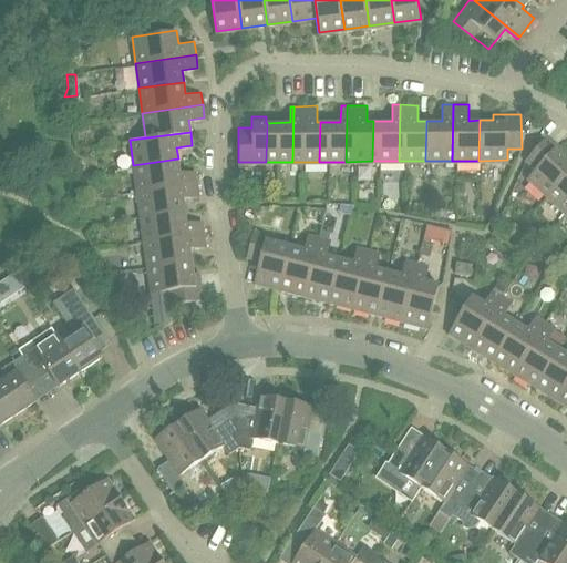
[(566,151),(547,133),(524,159),(534,169),(526,177),(546,195),(566,172),(566,160),(564,157),(566,153),(566,151)]
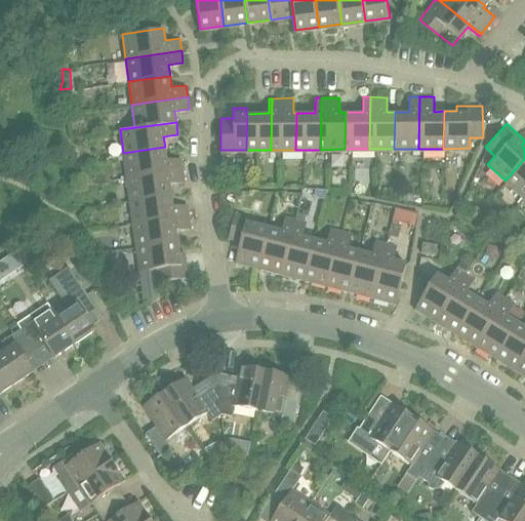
[(123,153),(126,175),(183,168),(180,157),(166,158),(165,147),(123,153)]
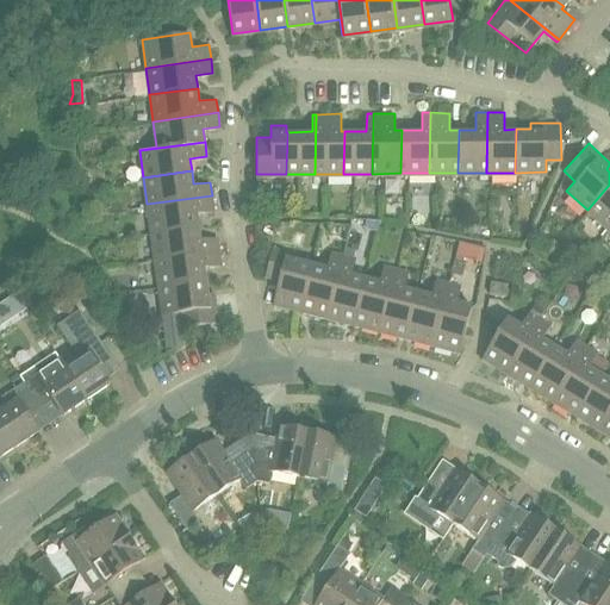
[(391,174),(391,192),(405,192),(405,174),(391,174)]
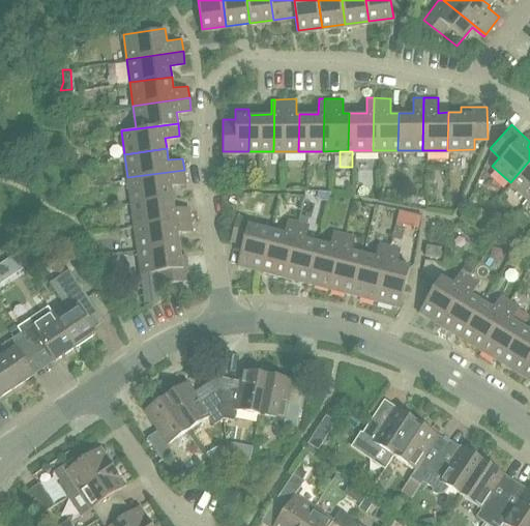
[(529,161),(510,182),(528,198),(529,195),(529,161)]
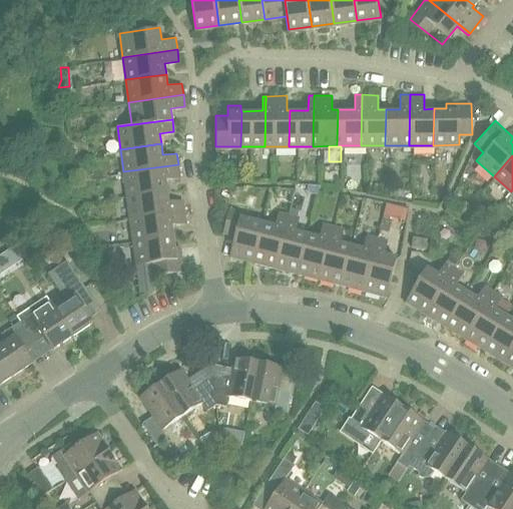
[(123,171),(126,194),(167,189),(165,177),(180,176),(178,164),(123,171)]
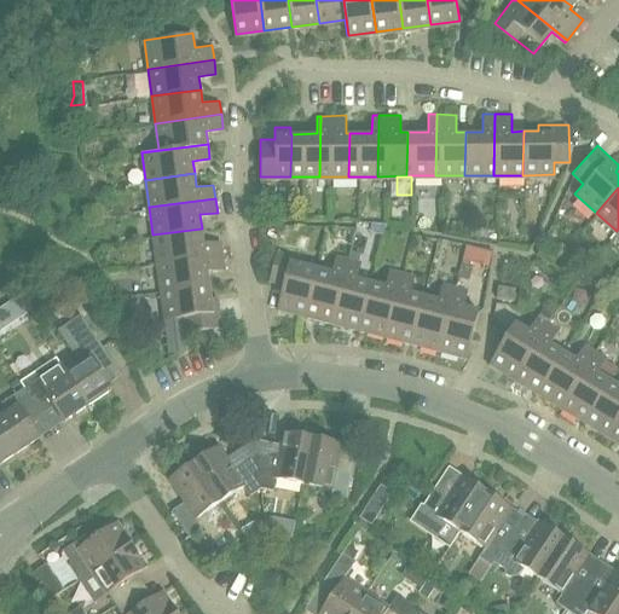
[(152,235),(156,262),(223,253),(221,239),(203,242),(202,229),(152,235)]
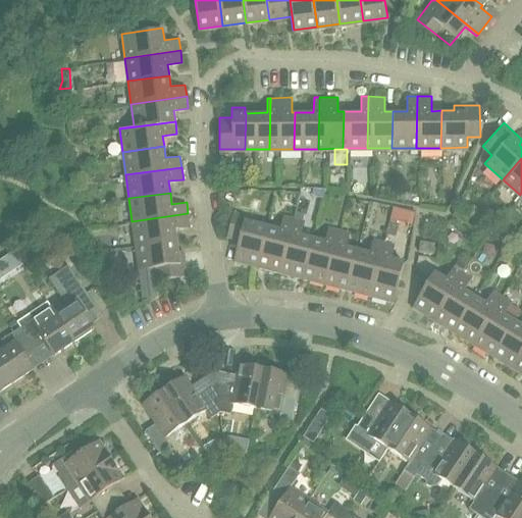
[(393,204),(390,217),(399,219),(401,207),(393,204)]
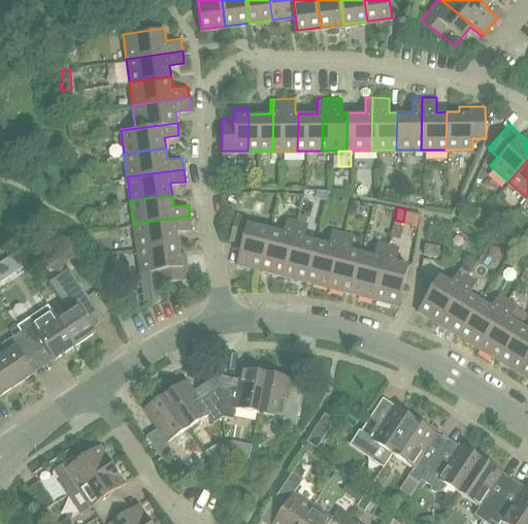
[(228,238),(241,241),(236,262),(260,268),(270,227),(260,225),(261,218),(235,211),(228,238)]
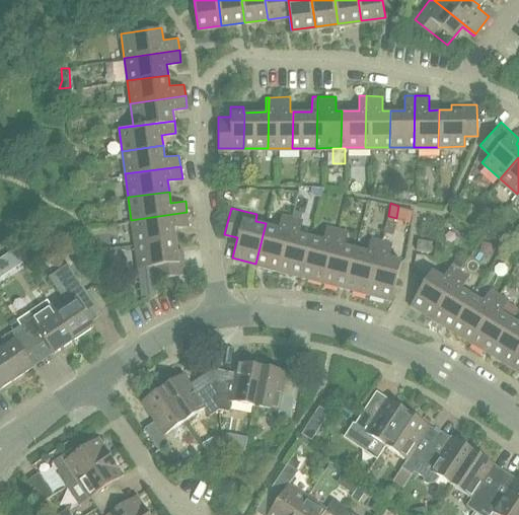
[(131,220),(134,242),(175,237),(174,226),(189,224),(187,212),(131,220)]
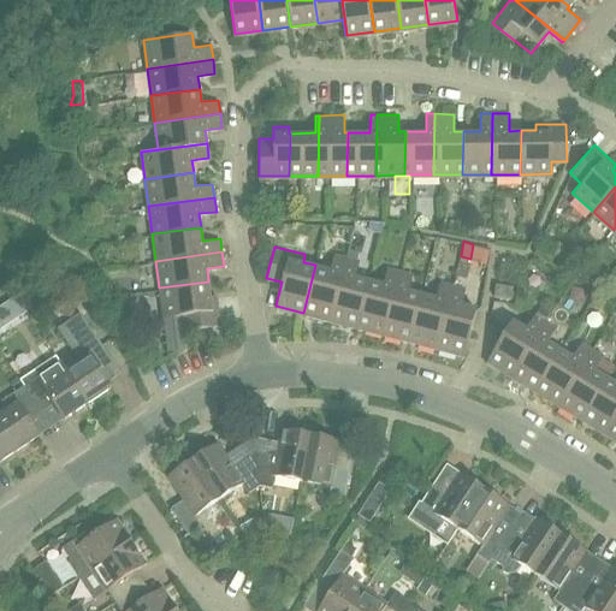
[(303,313),(330,320),(347,255),(335,251),(331,268),(315,265),(303,313)]
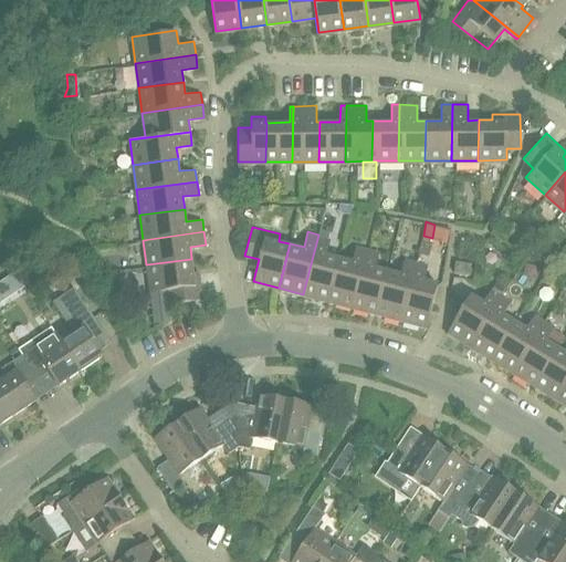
[(303,294),(327,300),(339,257),(326,252),(329,237),(318,235),(303,294)]
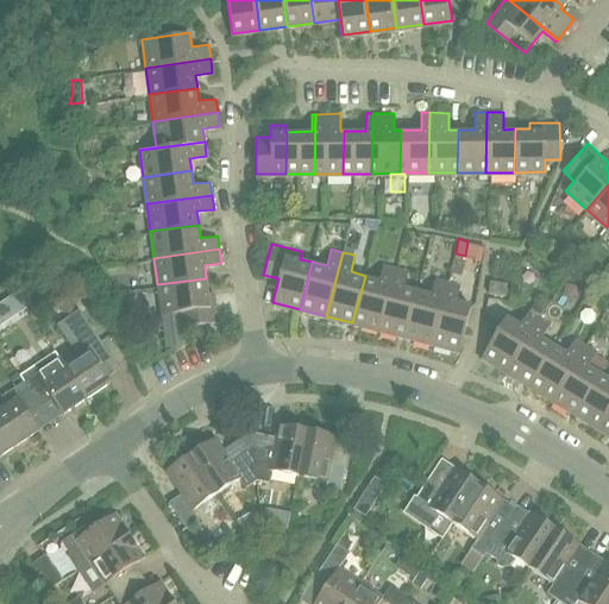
[(576,276),(584,269),(576,260),(567,269),(576,276)]
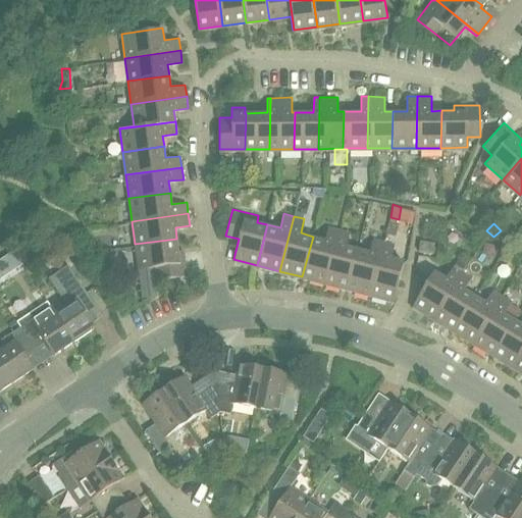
[(302,276),(324,282),(338,227),(328,225),(324,240),(313,237),(302,276)]
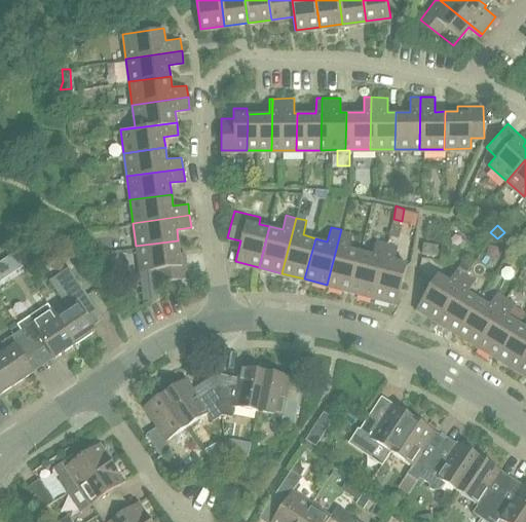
[(327,285),(349,291),(361,250),(348,247),(352,232),(341,229),(327,285)]
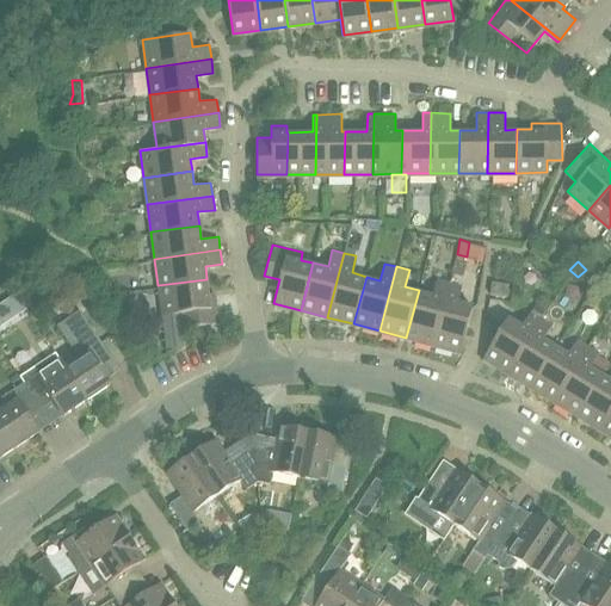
[(559,273),(547,266),(543,271),(545,277),(550,280),(556,278),(559,273)]
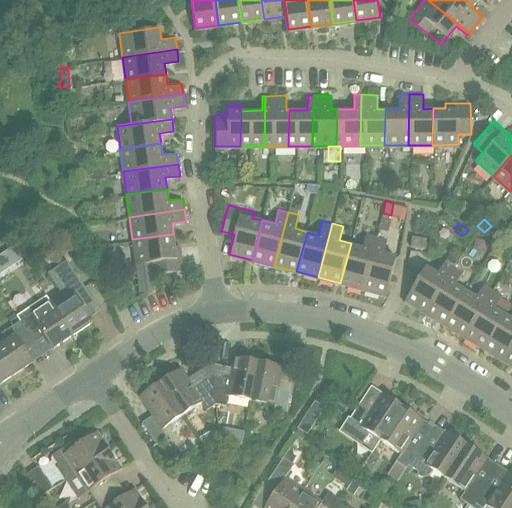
[(340,283),(362,288),(376,235),(366,232),(362,246),(351,243),(340,283)]
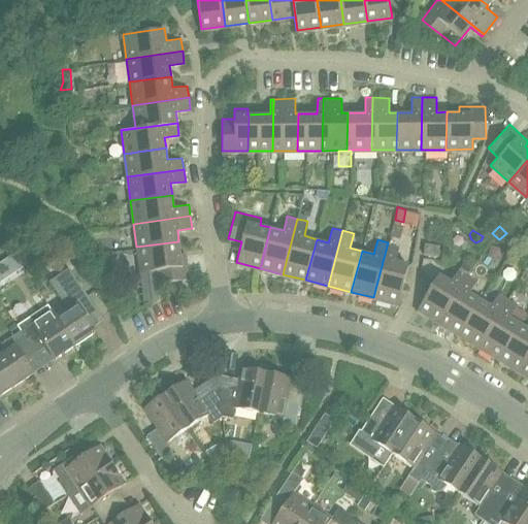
[(156,269),(157,282),(157,283),(189,277),(186,253),(180,253),(178,241),(136,247),(139,271),(156,269)]
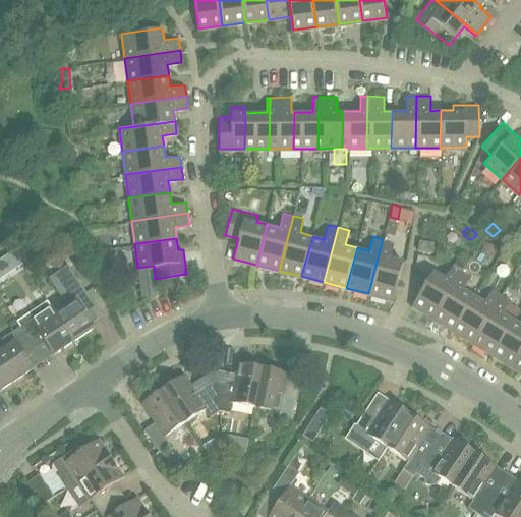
[(433,240),(419,238),(417,248),(431,250),(433,240)]
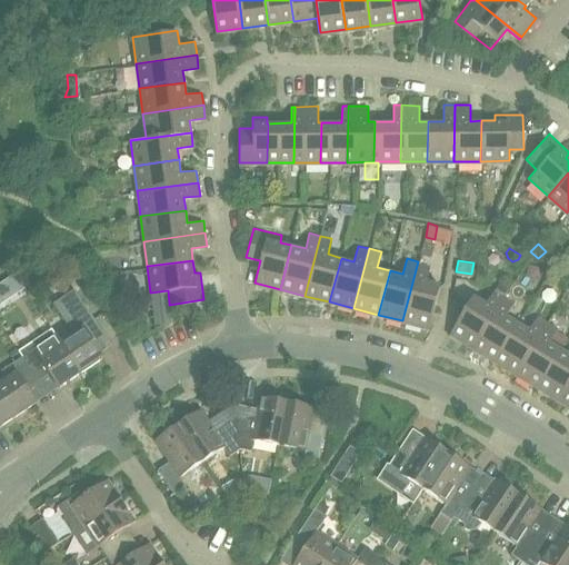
[(429,265),(418,261),(402,320),(429,327),(440,284),(426,279),(429,265)]
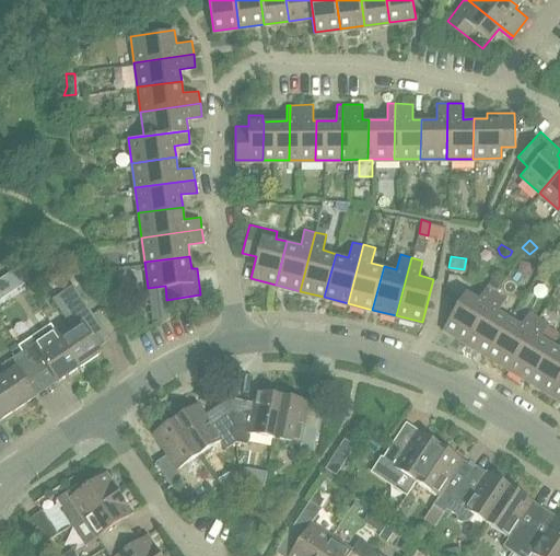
[(490,278),(486,284),(478,297),(466,289),(442,327),(465,342),(497,290),(496,289),(499,284),(490,278)]
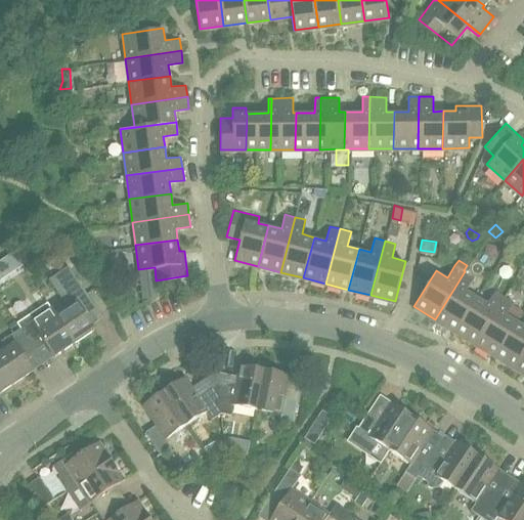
[(48,276),(68,306),(61,310),(54,300),(50,303),(75,341),(95,328),(92,322),(102,315),(69,263),(48,276)]
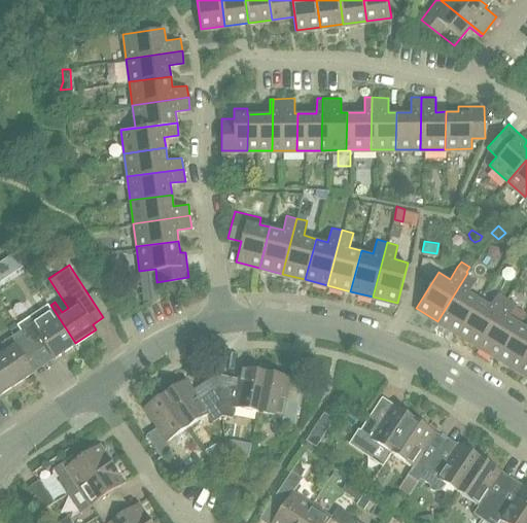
[(437,321),(457,334),(479,298),(468,290),(477,278),(467,273),(437,321)]
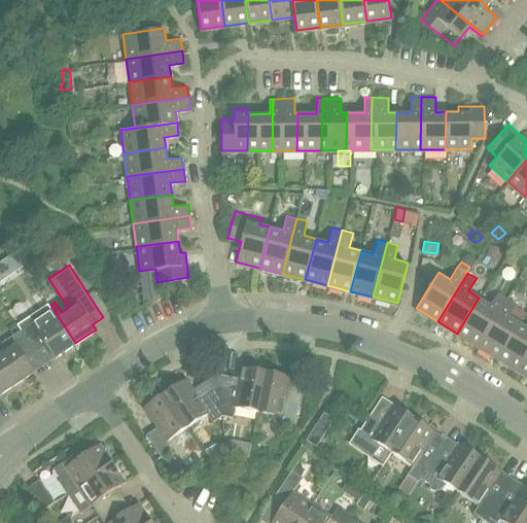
[(457,334),(478,346),(506,297),(511,289),(502,284),(498,291),(497,291),(490,304),(479,298),(457,334)]
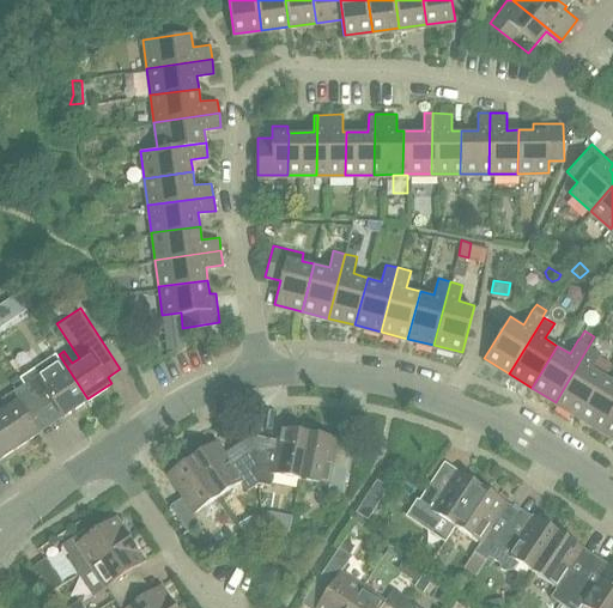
[(556,402),(578,415),(604,375),(592,366),(600,352),(589,345),(556,402)]
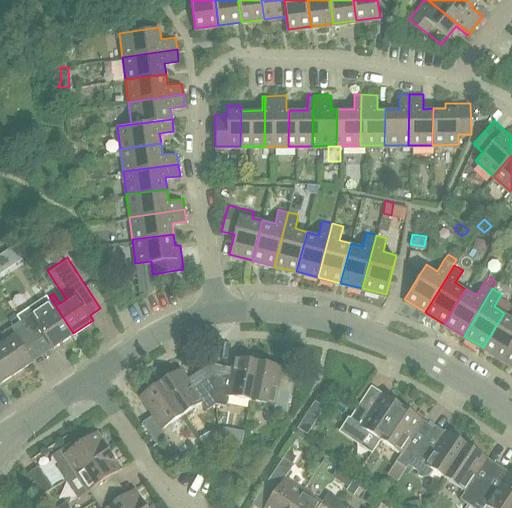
[(163,310),(180,306),(176,291),(160,295),(163,310)]
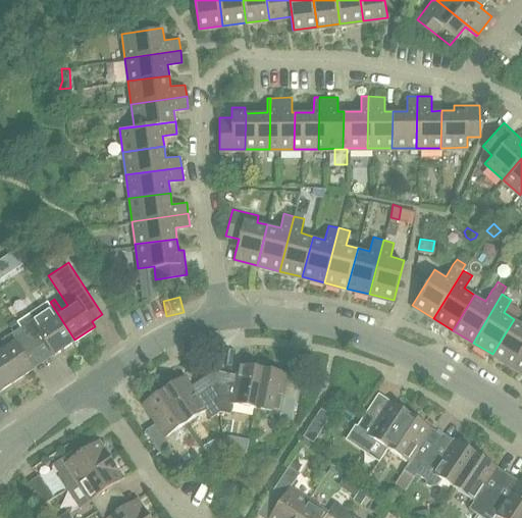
[(54,353),(74,340),(50,302),(47,298),(16,320),(19,325),(20,324),(35,347),(45,340),(54,353)]
